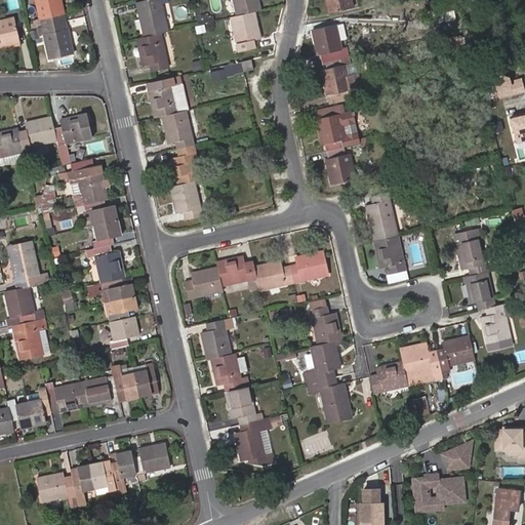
[(46,25),(64,21),(66,19),(61,0),(35,0),(39,17),(40,17),(42,26),(46,25)]
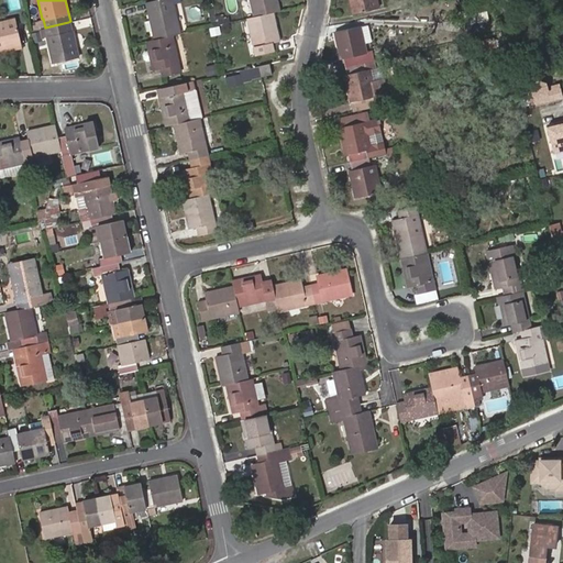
[(269,17),(276,14),(274,3),(269,4),(268,0),(246,0),(247,4),(252,21),(269,17)]
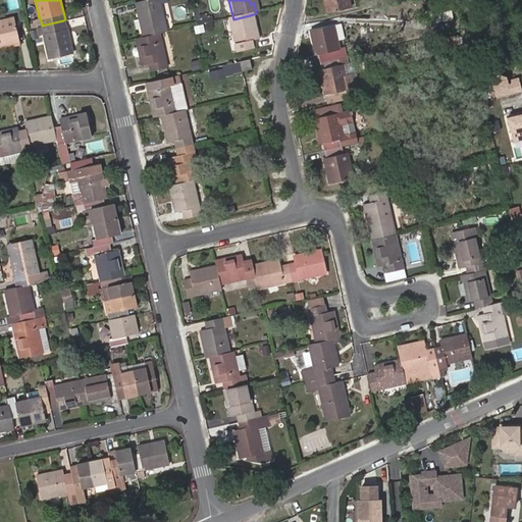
[(328,0),(329,2),(326,3),(328,14),(352,8),(350,0),(328,0)]
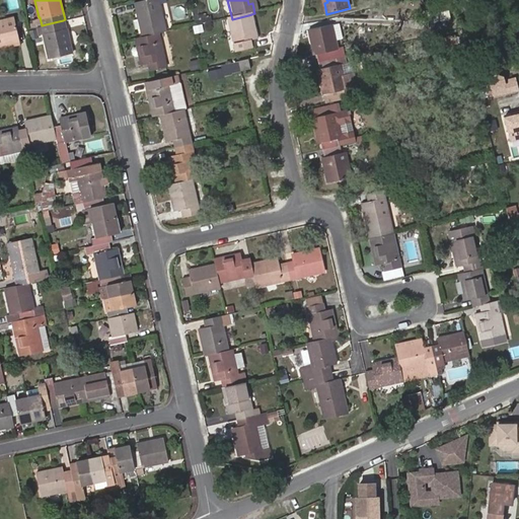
[(164,35),(156,1),(140,5),(142,12),(135,14),(137,23),(132,25),(135,34),(140,32),(142,42),(156,38),(164,35)]
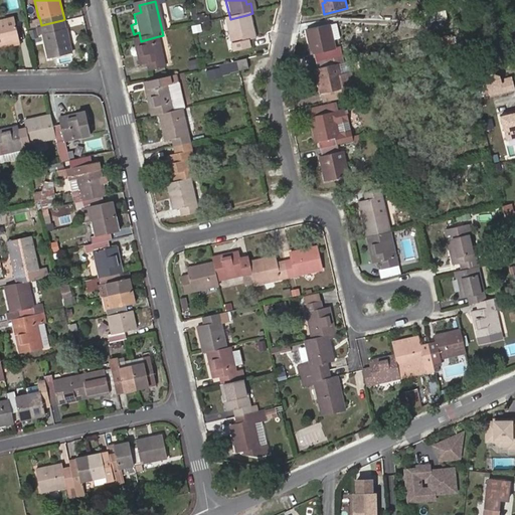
[(430,22),(449,19),(447,7),(427,11),(430,22)]
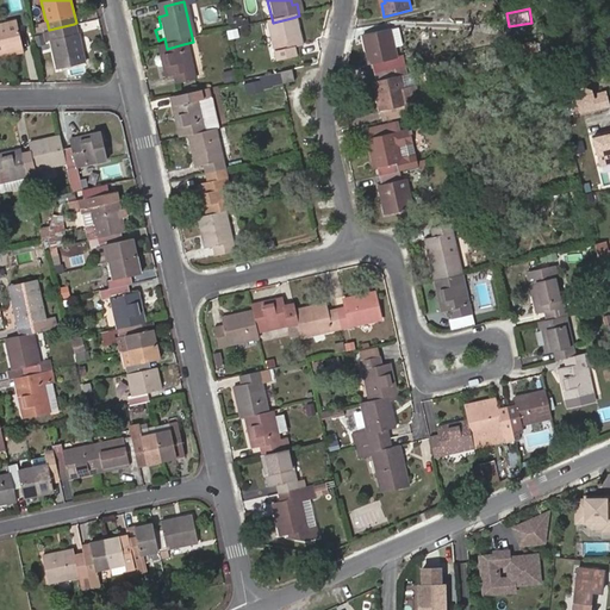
[(273,23),(266,24),(275,63),(293,60),(291,50),(299,49),(297,38),(292,39),(290,29),(294,27),(292,18),(273,23)]
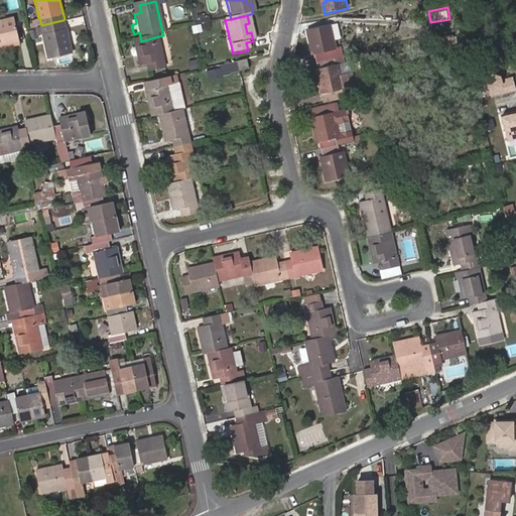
[(0,44),(20,40),(14,17),(0,19),(0,44)]
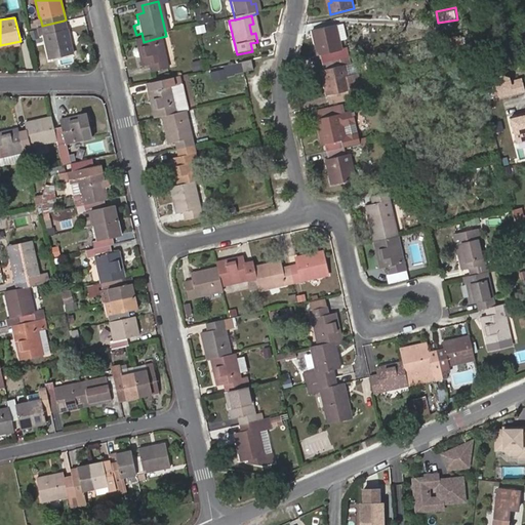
[(64,21),(46,25),(47,32),(42,33),(48,57),(73,52),(68,28),(65,29),(64,21)]
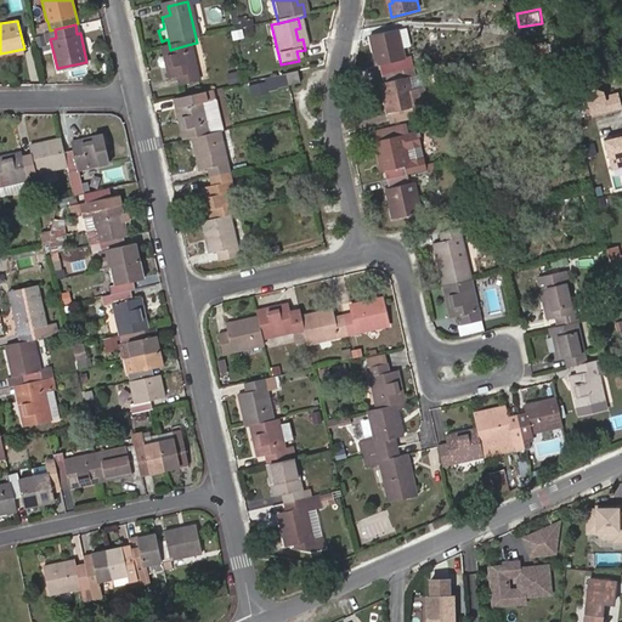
[(383,72),(402,67),(400,58),(405,57),(397,28),(369,35),(373,46),(377,45),(378,52),(374,54),(377,64),(382,63),(383,72)]
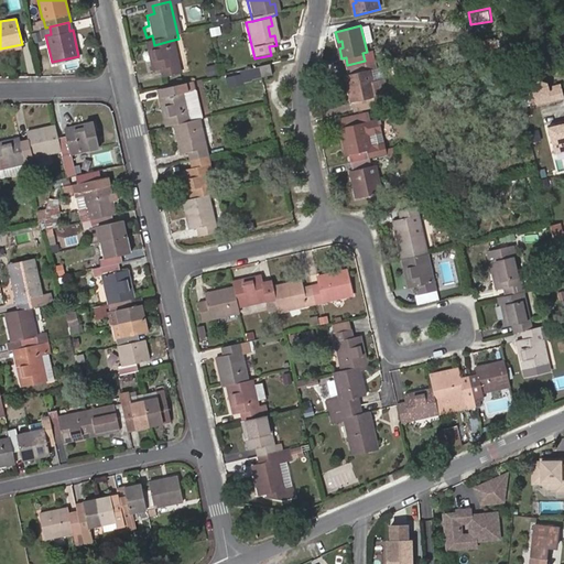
[(179,77),(170,41),(154,45),(145,47),(148,56),(143,57),(141,61),(142,65),(145,66),(150,65),(152,75),(160,73),(162,82),(179,77)]
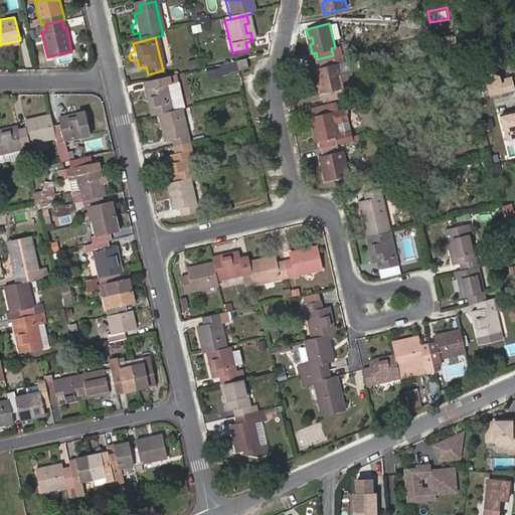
[(334,62),(333,55),(317,59),(318,66),(315,67),(317,77),(321,76),(322,81),(319,82),(321,93),(344,88),(345,87),(354,83),(350,71),(343,73),(340,61),(334,62)]
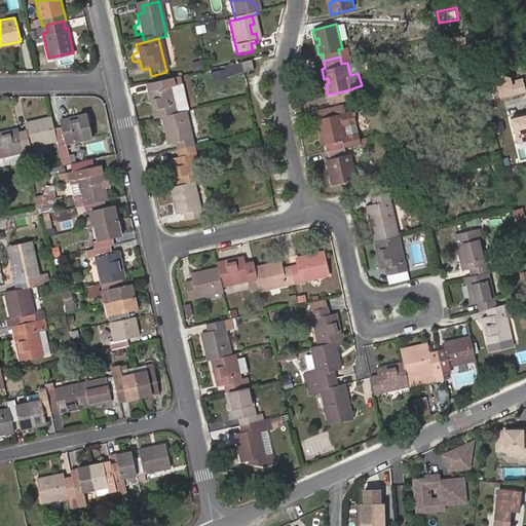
[(354,61),(347,63),(350,75),(358,73),(354,61)]
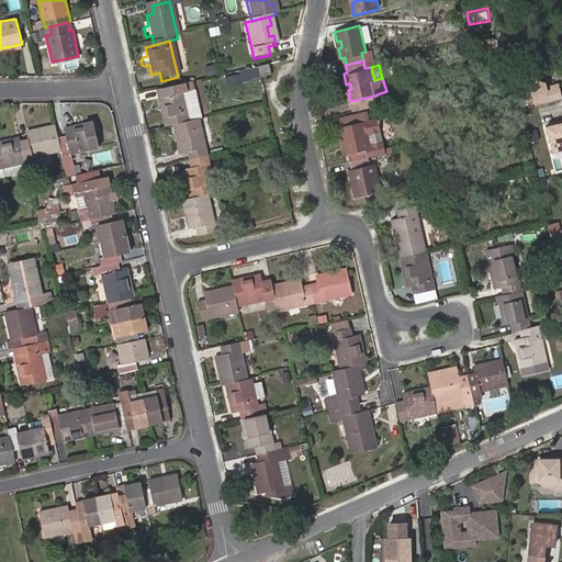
[(256,68),(259,80),(269,77),(267,66),(256,68)]
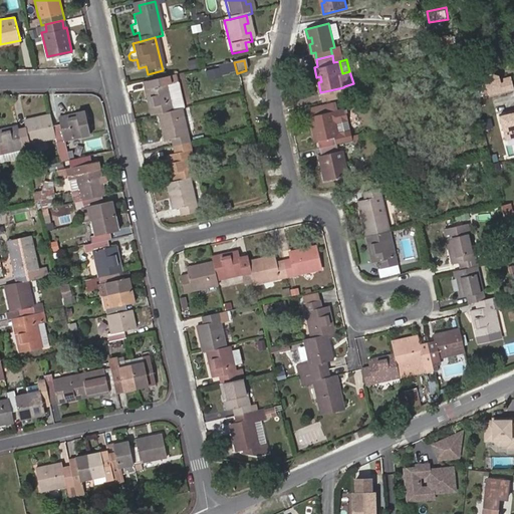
[(513,86),(513,77),(513,73),(509,74),(502,75),(501,72),(494,70),(482,73),(487,93),(513,86)]
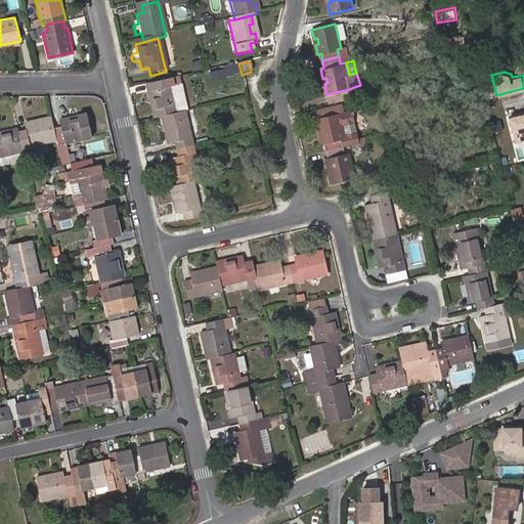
[(177,116),(170,90),(178,88),(176,80),(168,82),(154,85),(155,92),(146,94),(149,103),(153,102),(155,111),(151,112),(154,121),(162,119),(177,116)]
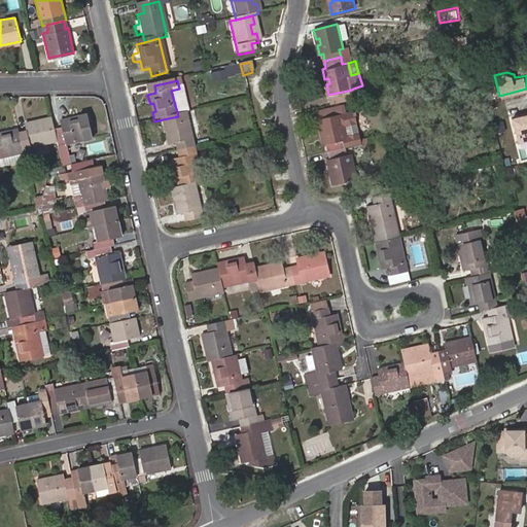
[(155,93),(154,85),(146,88),(147,95),(155,93)]
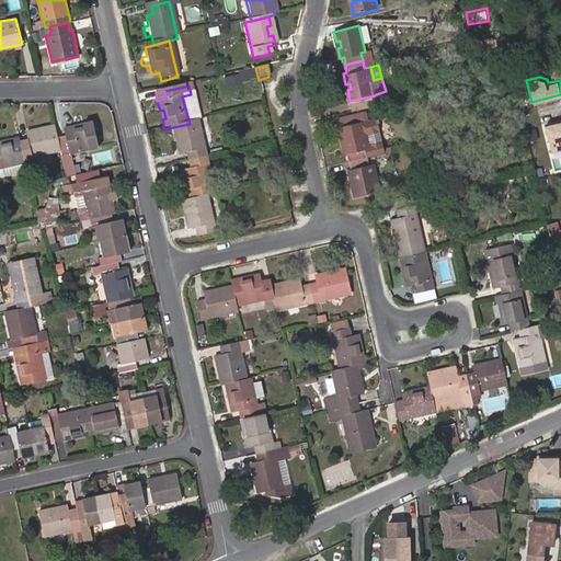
[(377,103),(375,95),(350,101),(352,109),(377,103)]
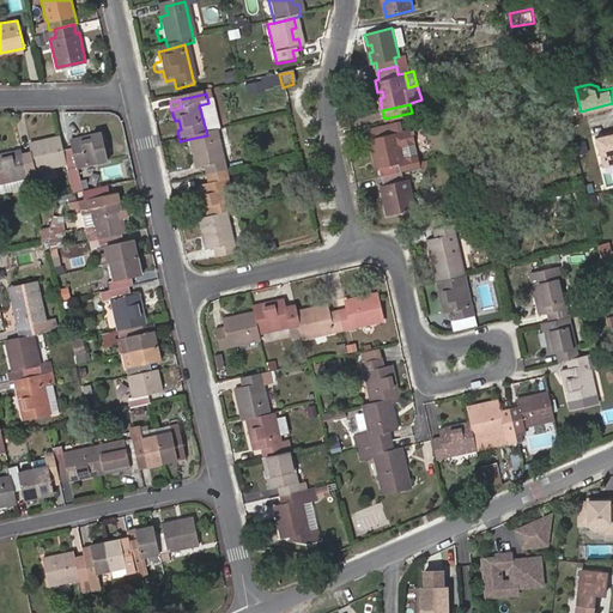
[(366,132),(369,140),(395,134),(400,132),(399,123),(366,132)]
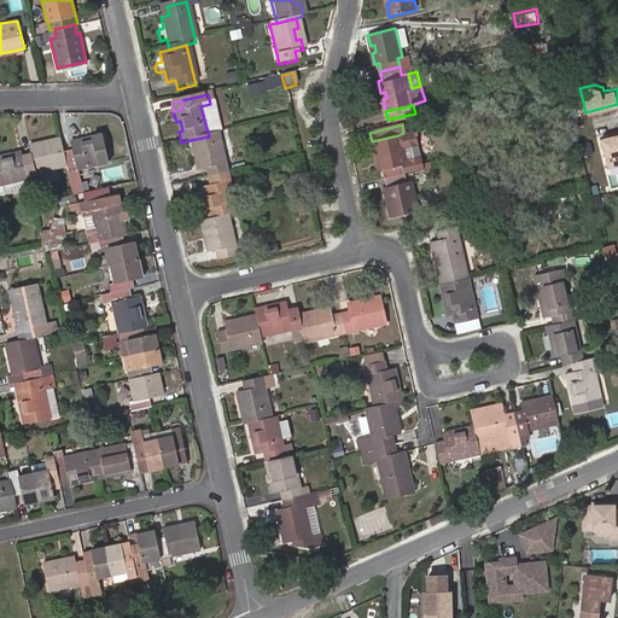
[(403,175),(424,170),(420,157),(419,157),(404,161),(402,149),(415,145),(418,145),(413,130),(403,133),(398,135),(372,141),(371,141),(373,153),(378,153),(379,159),(375,161),(378,172),(383,170),(385,180),(403,175)]
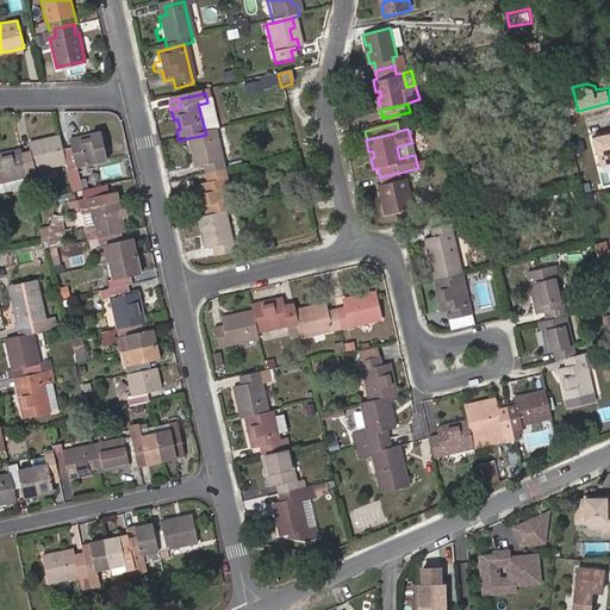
[(609,162),(609,131),(609,132),(596,136),(604,165),(609,162)]
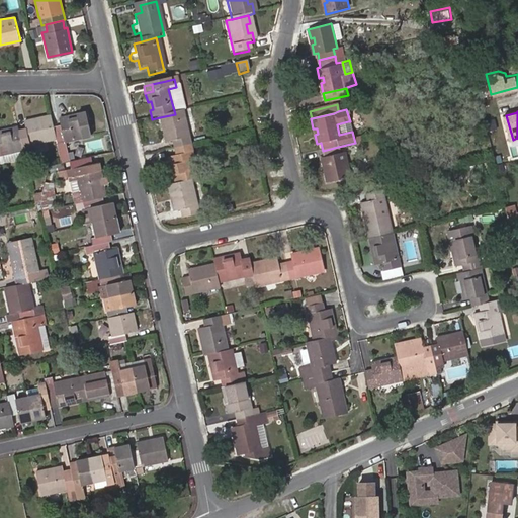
[(60,120),(53,123),(56,138),(57,143),(90,135),(84,112),(60,118),(60,120)]
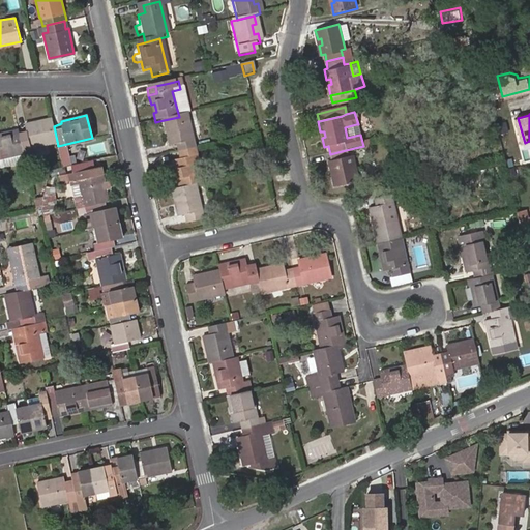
[(179,153),(195,150),(186,115),(179,117),(164,120),(165,128),(169,127),(171,137),(168,138),(170,146),(177,145),(179,153)]
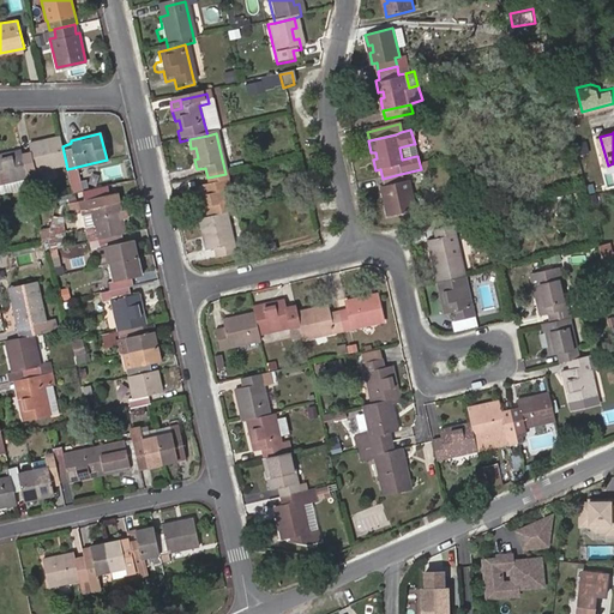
[(22,154),(26,173),(34,170),(35,172),(66,163),(62,146),(60,136),(28,143),(30,152),(22,154)]
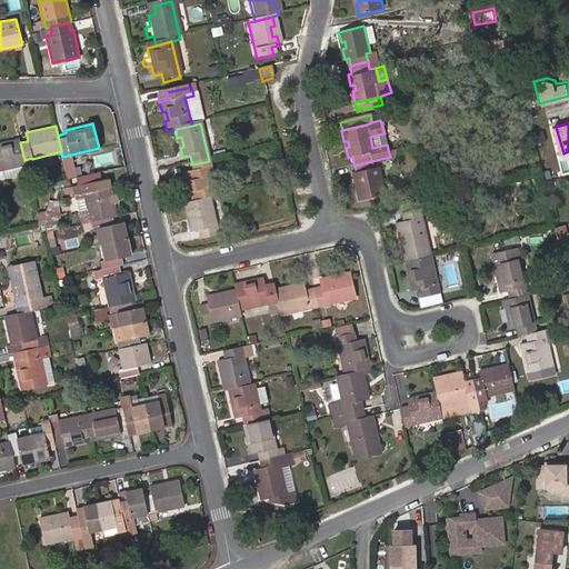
[(372,148),(386,145),(382,133),(370,137),(372,148)]
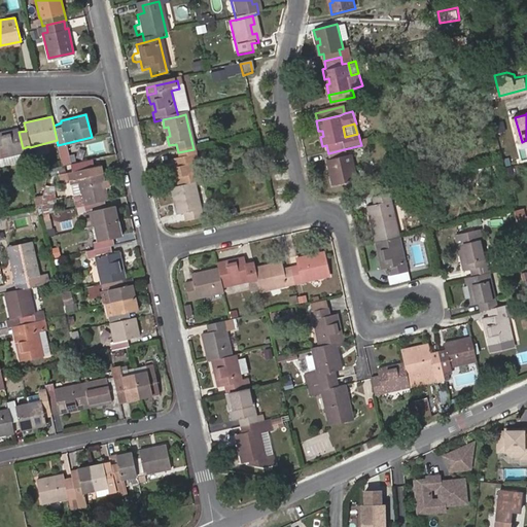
[(0,157),(24,151),(23,148),(19,132),(18,128),(0,132),(0,157)]
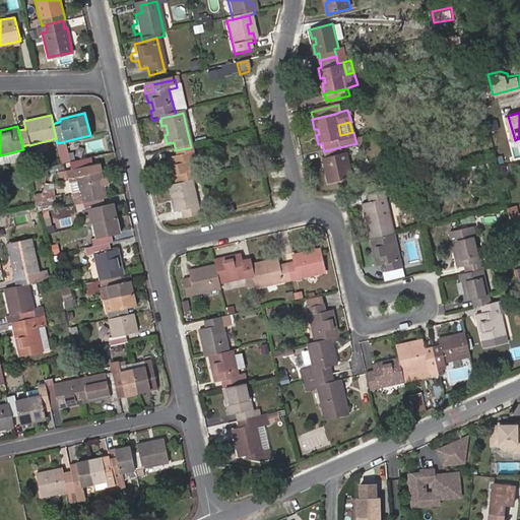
[(174,177),(176,185),(192,181),(200,180),(191,147),(176,150),(178,158),(171,159),(172,167),(175,167),(177,176),(174,177)]
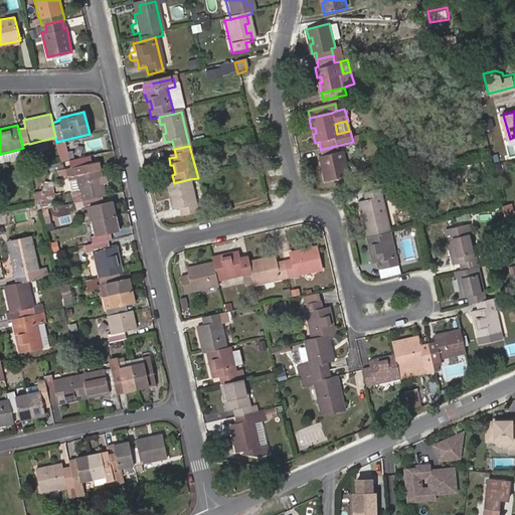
[(336,146),(321,150),(322,157),(319,157),(321,166),(325,165),(326,171),(322,172),(325,182),(347,176),(341,152),(337,153),(336,146)]
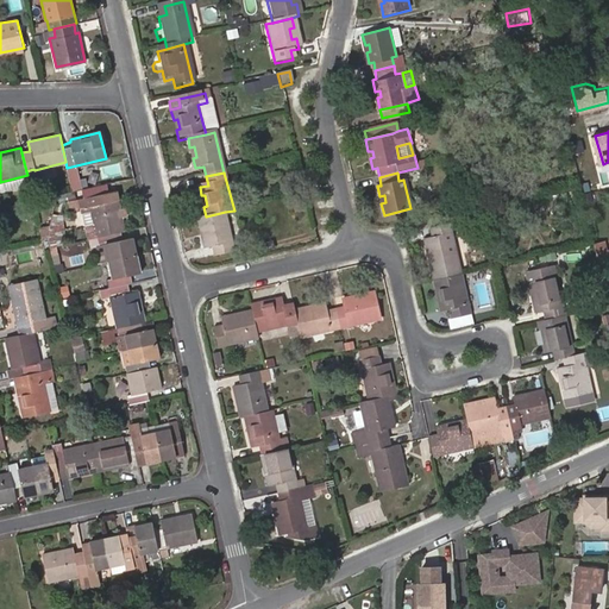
[(90,238),(123,232),(126,231),(119,200),(108,202),(105,193),(79,200),(88,238),(90,238)]
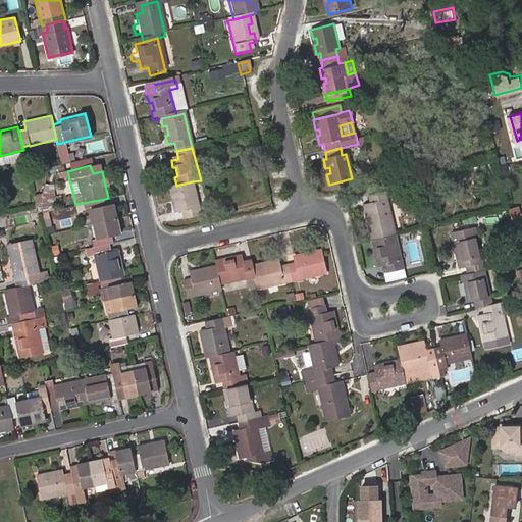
[(176,186),(169,188),(171,196),(174,195),(176,204),(173,205),(175,214),(184,212),(186,219),(201,216),(193,181),(176,186)]
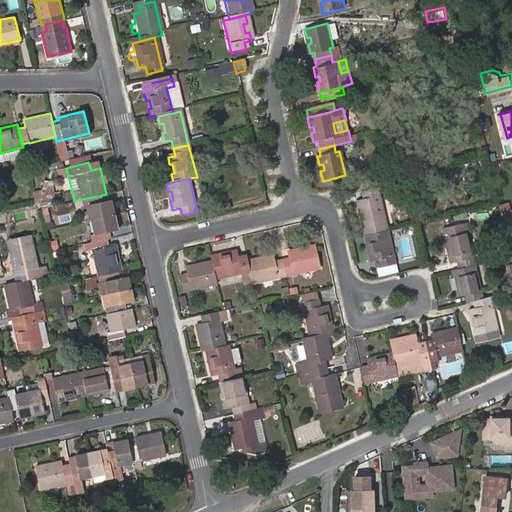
[(364,235),(386,229),(376,187),(360,191),(362,198),(355,200),(358,208),(362,207),(364,216),(360,217),(364,235)]
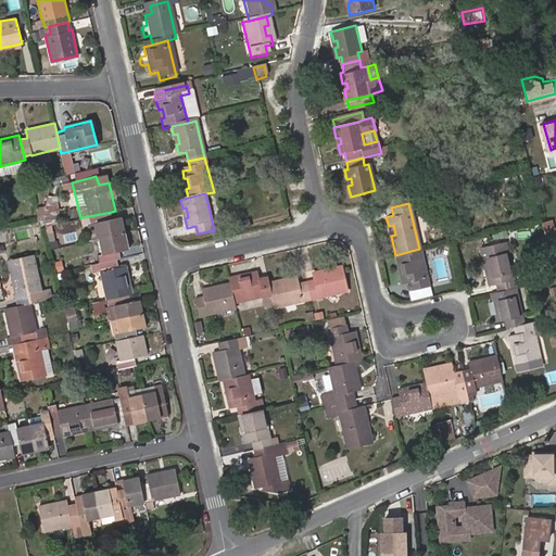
[(43,215),(46,225),(52,224),(48,204),(35,207),(37,216),(43,215)]
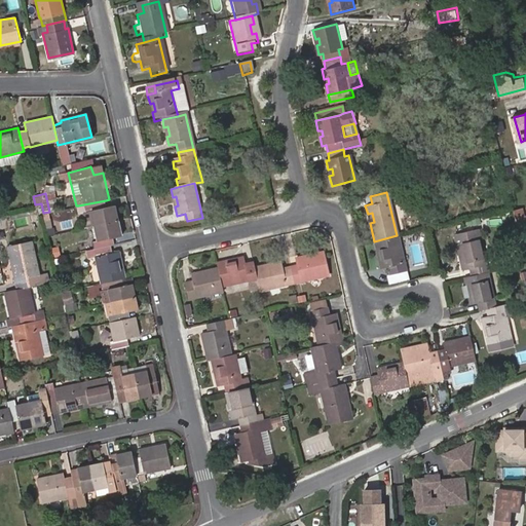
[(106,200),(78,205),(79,212),(81,212),(84,227),(94,225),(119,219),(116,204),(107,207),(106,200)]
